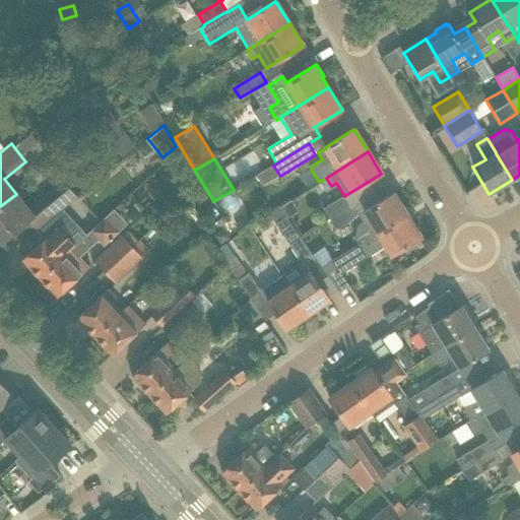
[(16,194),(0,206),(0,241),(2,243),(17,231),(29,220),(39,231),(59,213),(76,199),(78,197),(65,182),(29,210),(16,194)]
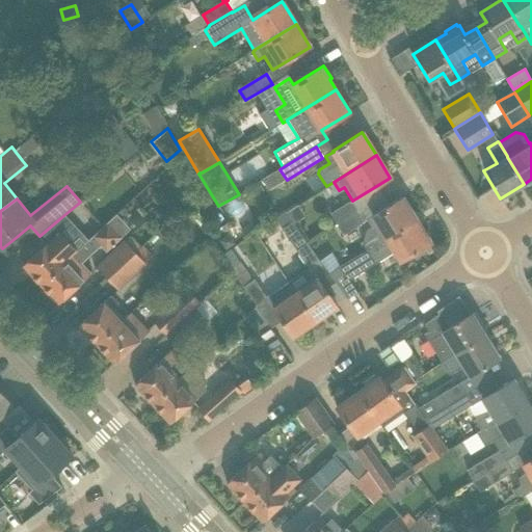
[(362,243),(367,250),(417,220),(402,197),(384,208),(366,219),(371,227),(365,231),(362,243)]
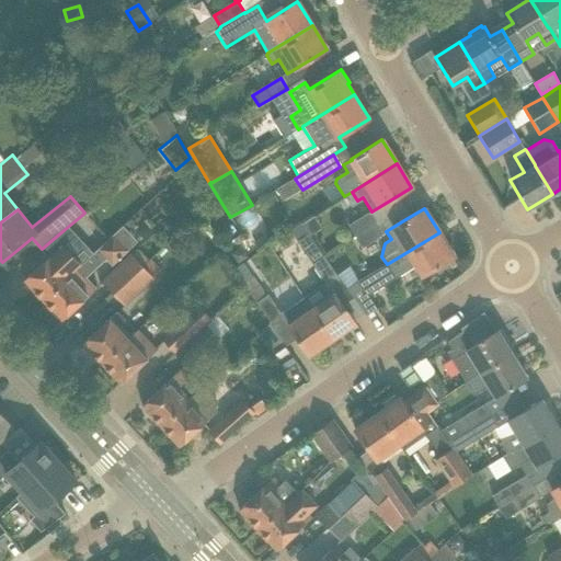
[(350,225),(356,236),(375,224),(368,213),(350,225)]
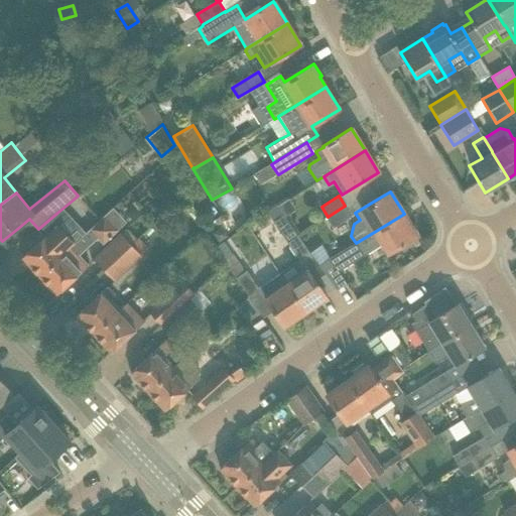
[(345,206),(328,217),(334,228),(352,217),(345,206)]
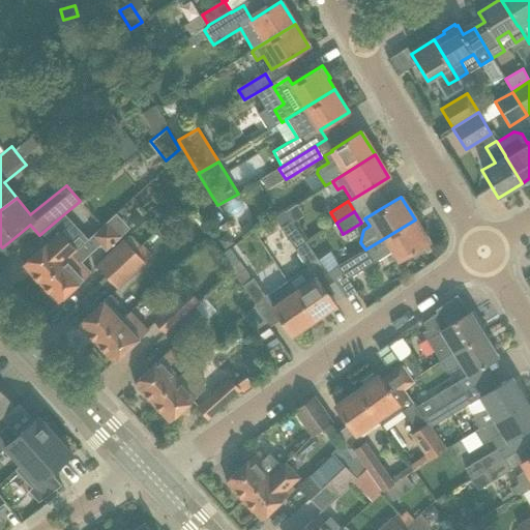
[(344,274),(347,280),(392,251),(399,260),(429,242),(415,219),(365,249),(337,266),(344,274)]
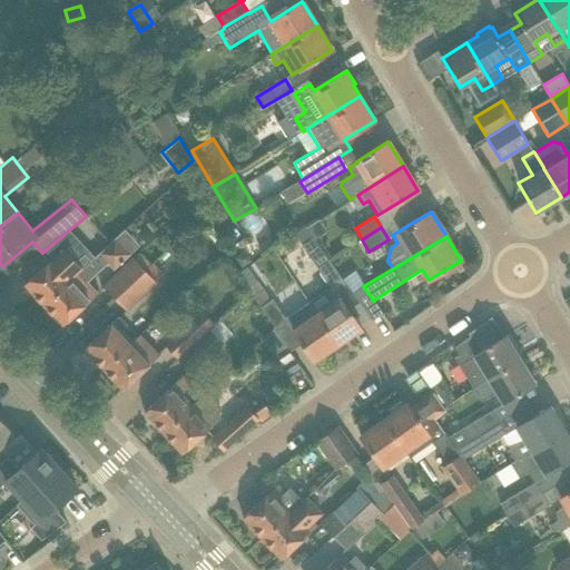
[(302,246),(331,287),(332,287),(332,286),(342,279),(313,238),(302,246)]
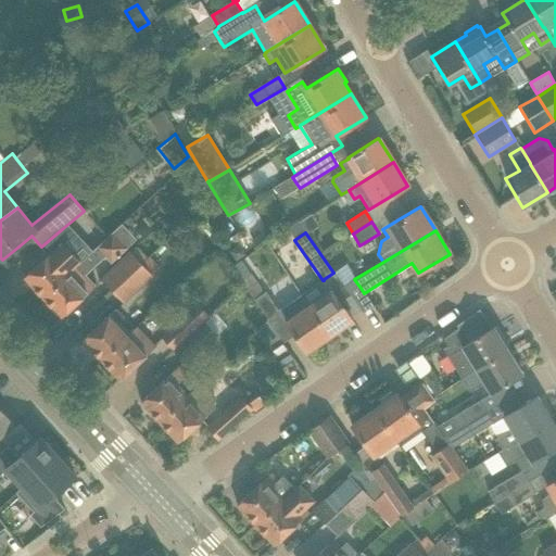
[(71,270),(42,298),(61,317),(95,286),(85,275),(105,255),(112,262),(126,249),(111,234),(105,238),(88,255),(88,254),(76,265),(71,270)]
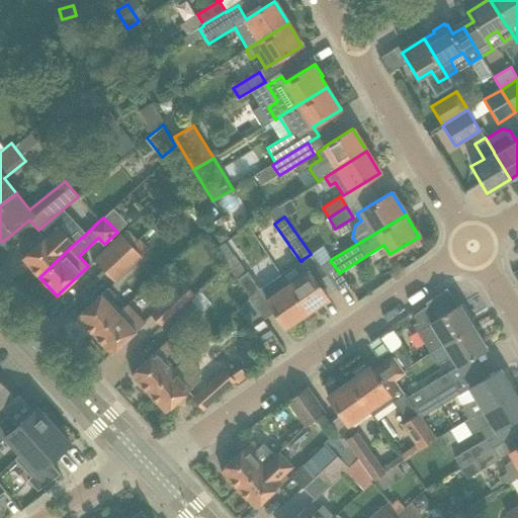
[(229,224),(224,228),(230,237),(239,231),(235,225),(229,224)]
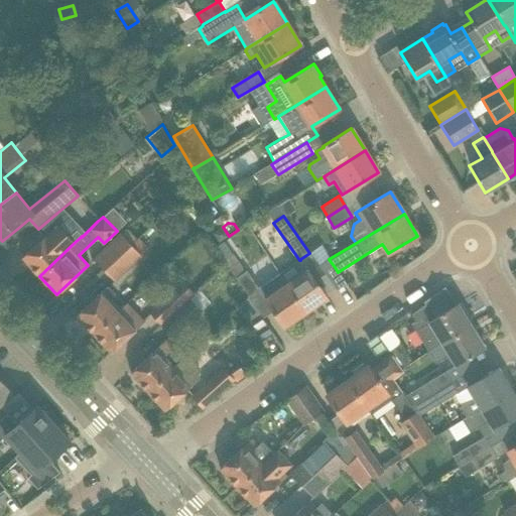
[(69,237),(56,224),(21,257),(39,276),(66,251),(71,246),(82,236),(76,230),(69,237)]
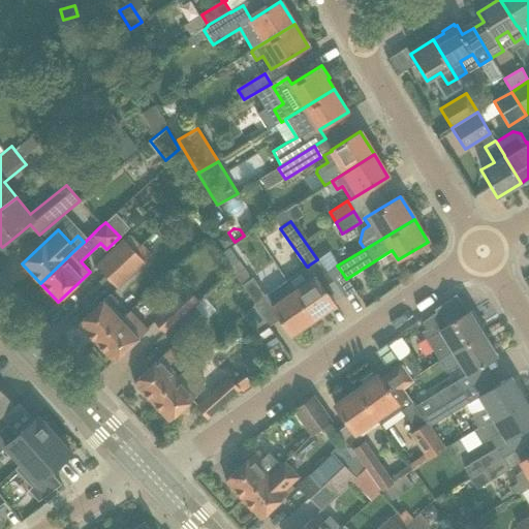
[(222,237),(217,240),(222,249),(231,243),(228,238),(222,237)]
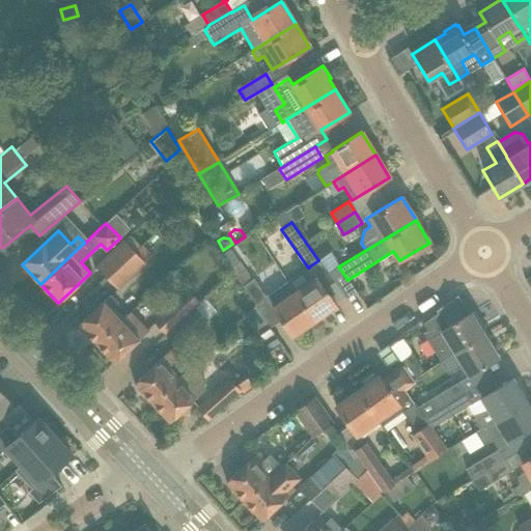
[(95,267),(106,278),(134,252),(123,241),(95,267)]
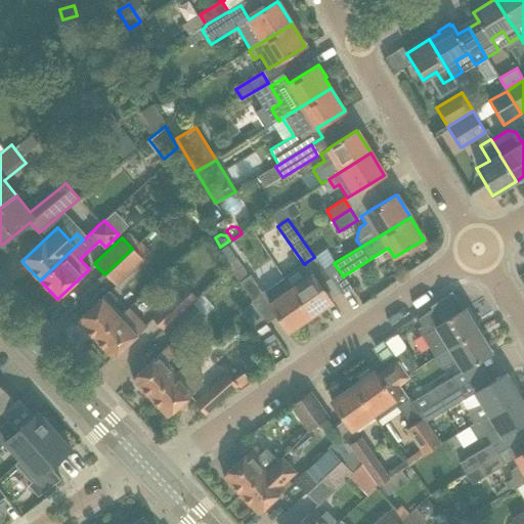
[(132,249),(104,274),(116,287),(144,261),(132,249)]
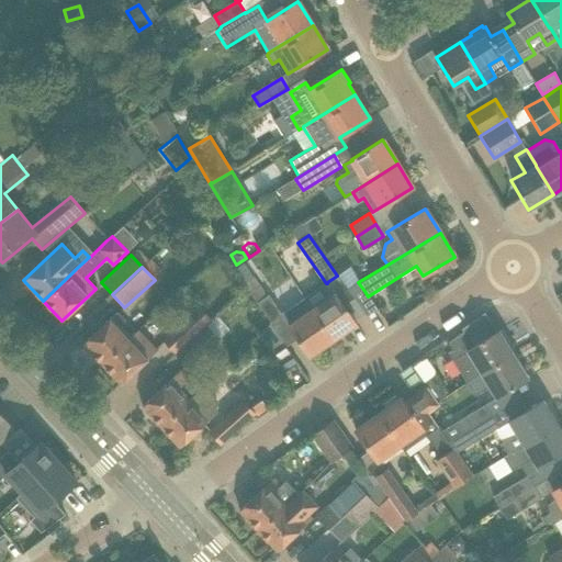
[(243,284),(257,304),(271,323),(281,315),(268,296),(254,277),(243,284)]
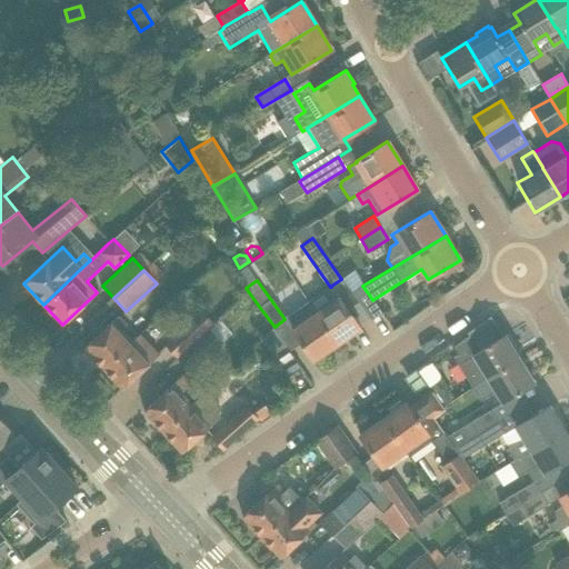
[(351,292),(358,302),(371,320),(382,312),(362,286),(351,292)]
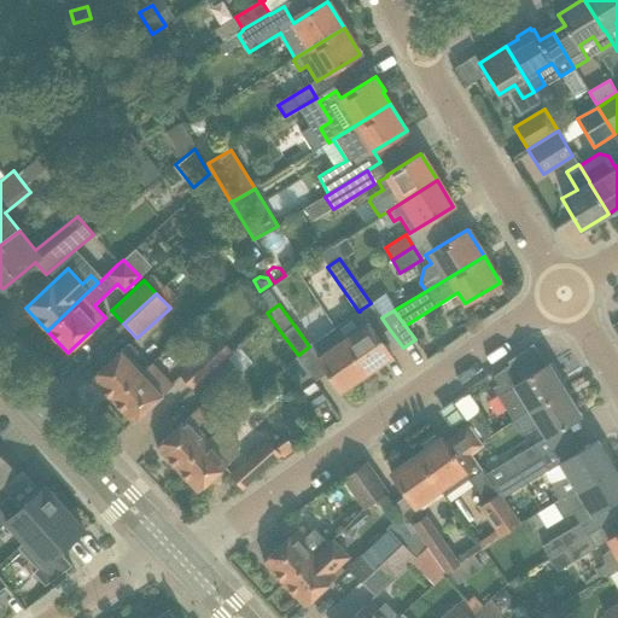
[(359,312),(334,328),(366,374),(391,356),(377,336),(360,312),(359,312)]
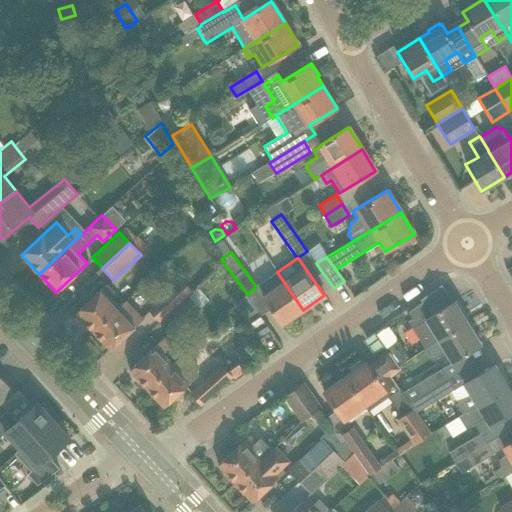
[(303,310),(277,272),(256,287),(282,324),(303,310)]
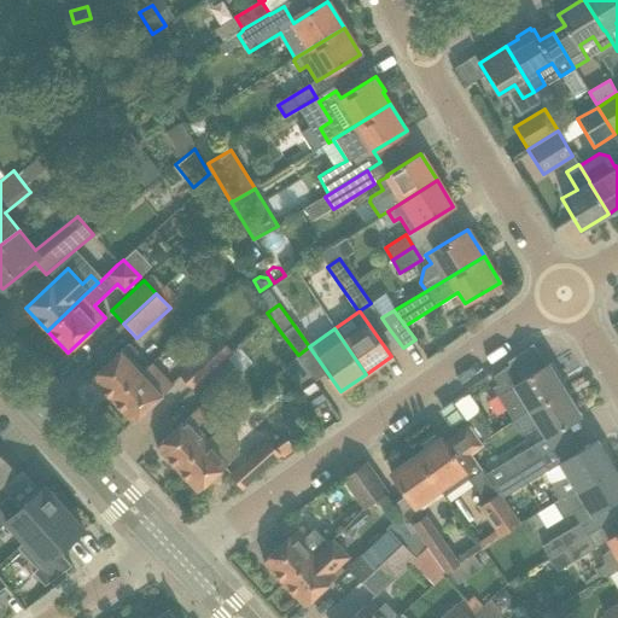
[(193,389),(231,353),(217,338),(179,374),(193,389)]
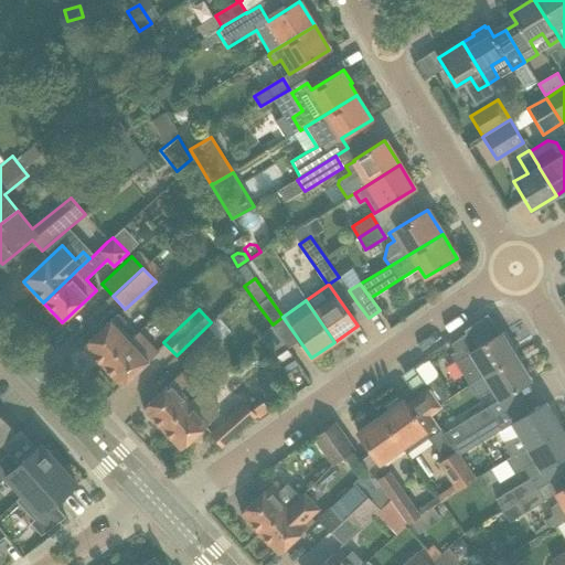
[(83,345),(103,365),(130,339),(119,328),(126,322),(118,313),(83,345)]
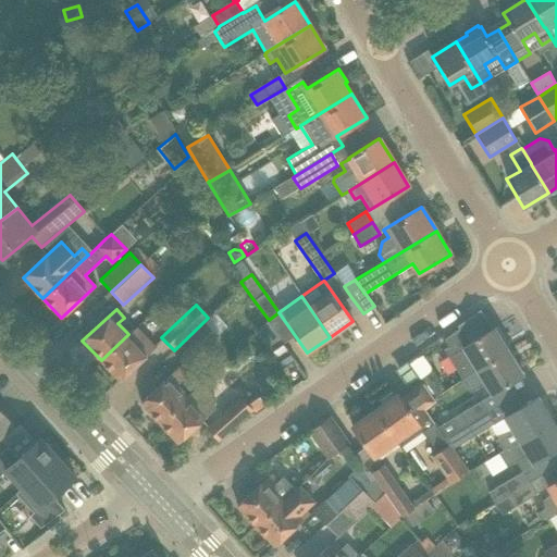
[(205,322),(176,348),(177,349),(173,353),(186,367),(218,337),(206,323),(205,322)]
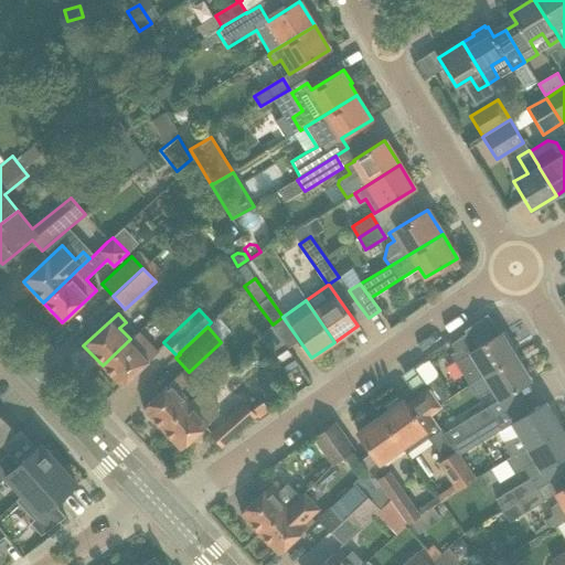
[(138,332),(130,339),(103,365),(121,386),(157,352),(138,332)]
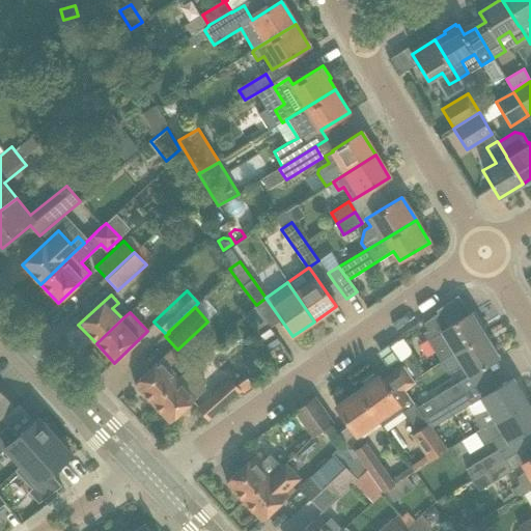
[(484,335),(471,312),(446,328),(438,313),(423,324),(430,336),(426,339),(441,362),(445,359),(484,335)]
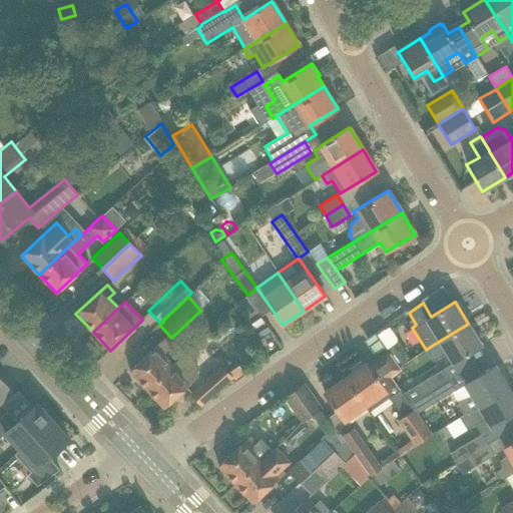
[(468,324),(430,347),(426,350),(433,362),(447,354),(453,363),(482,346),(468,324)]
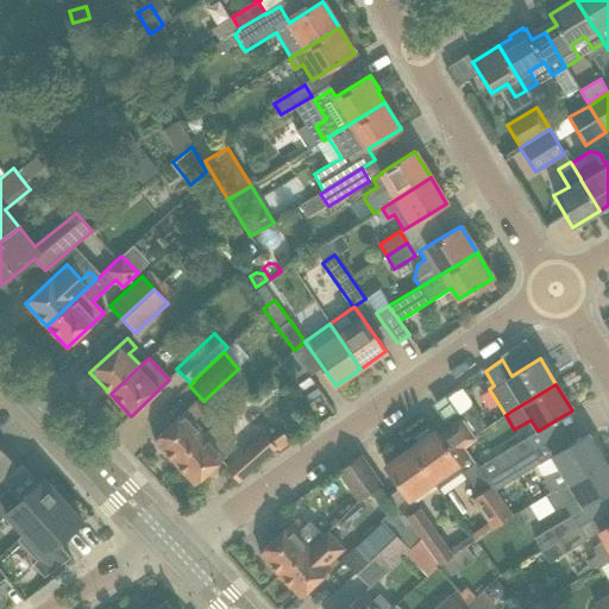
[(418,443),(409,449),(433,483),(457,465),(460,463),(453,454),(463,447),(475,439),(473,438),(460,418),(447,400),(435,408),(447,426),(438,432),(437,434),(434,431),(432,433),(427,427),(413,437),(418,443)]
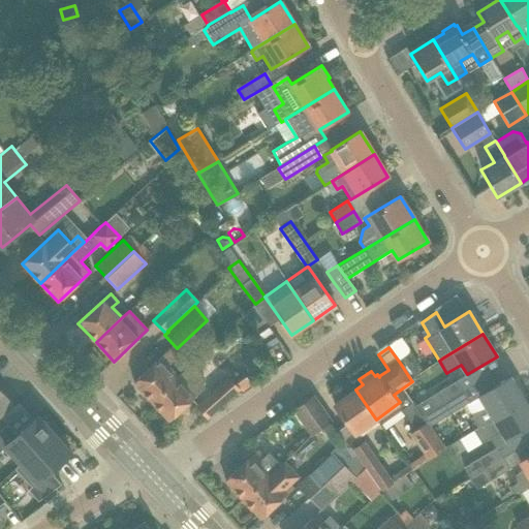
[(133,382),(151,402),(178,377),(167,367),(173,361),(165,352),(133,382)]
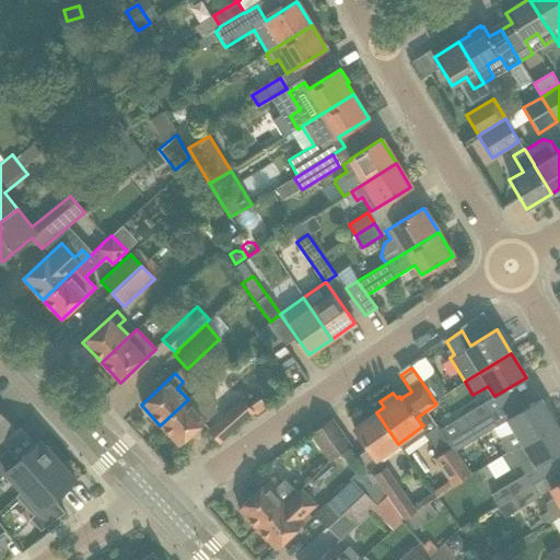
[(188,399),(160,426),(179,445),(216,411),(216,399),(203,385),(188,399)]
